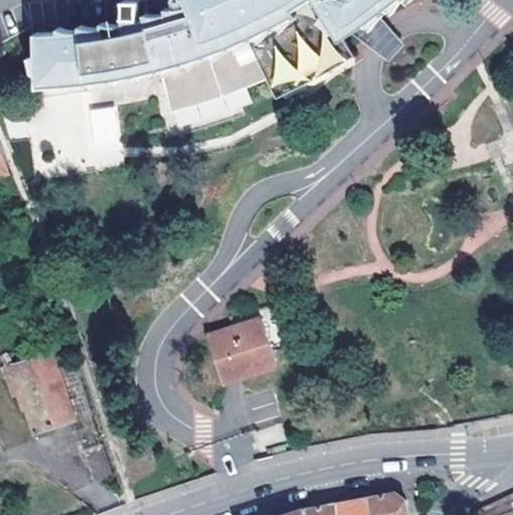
[(189,0),(191,5),(180,8),(139,20),(113,25),(36,31),(38,84),(89,80),(97,79),(131,73),(161,67),(173,110),(191,105),(208,100),(237,90),(272,75),(279,92),(302,81),(323,71),(338,61),(352,53),(341,36),(332,23),(344,15),(349,22),(357,17),(365,12),(361,4),(366,0),(376,0),(382,8),(392,0),(189,0)]
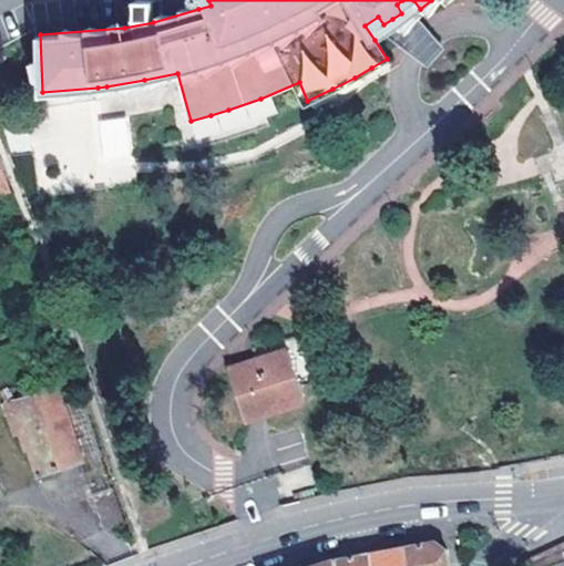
[(195,0),(197,4),(198,9),(211,6),(208,0),(195,0)]
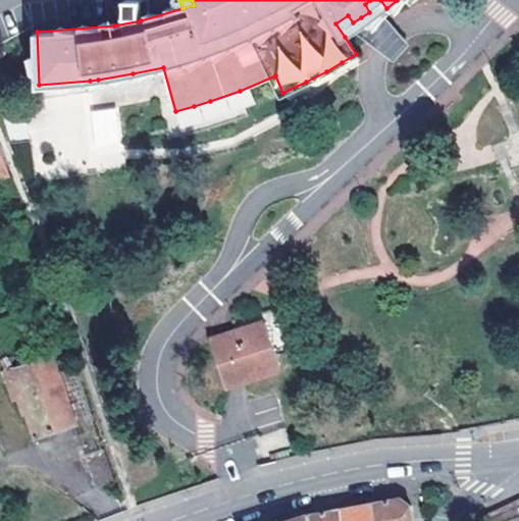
[(335,23),(345,37),(353,32),(390,57),(404,40),(378,14),(386,8),(380,0),(370,0),(365,4),(369,12),(361,17),(353,22),(348,15),(335,23)]
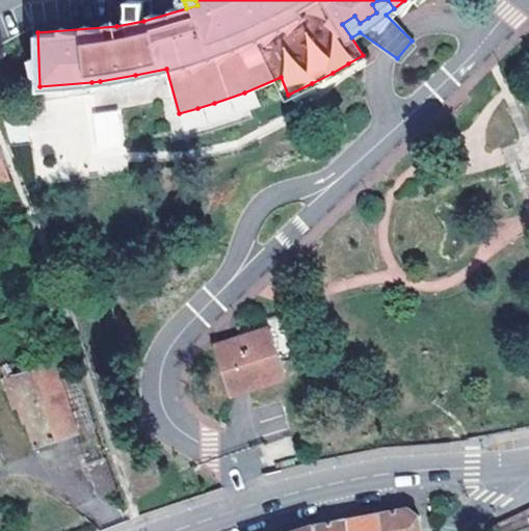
[(100,81),(91,82),(96,111),(117,108),(134,105),(161,99),(173,139),(197,134),(217,129),(236,124),(246,118),(253,116),(244,93),(214,103),(197,108),(179,113),(166,69),(135,75),(100,81)]
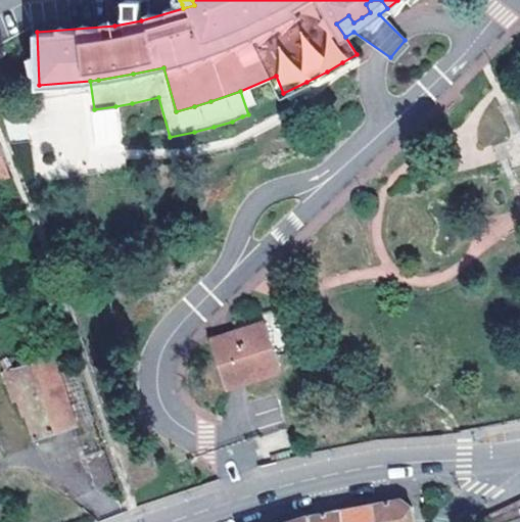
[(262,322),(232,331),(234,337),(209,344),(223,386),(277,369),(262,322)]
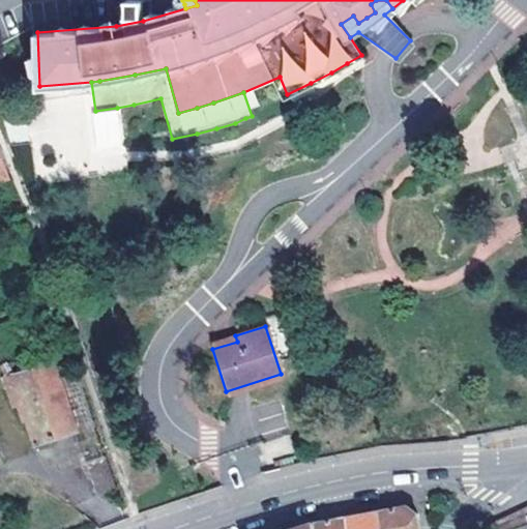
[(210,344),(212,349),(237,342),(235,335),(210,344)]
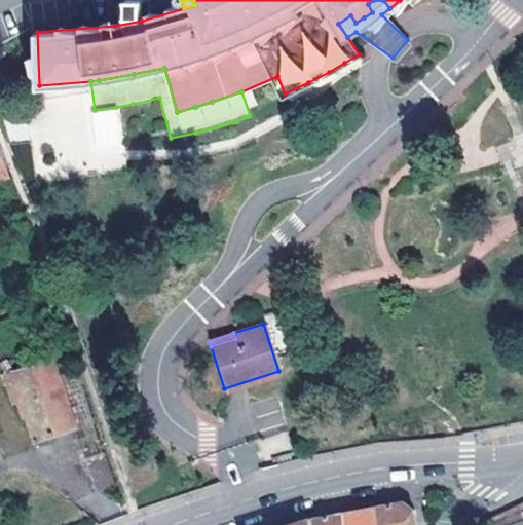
[(66,353),(51,359),(74,425),(88,421),(66,353)]
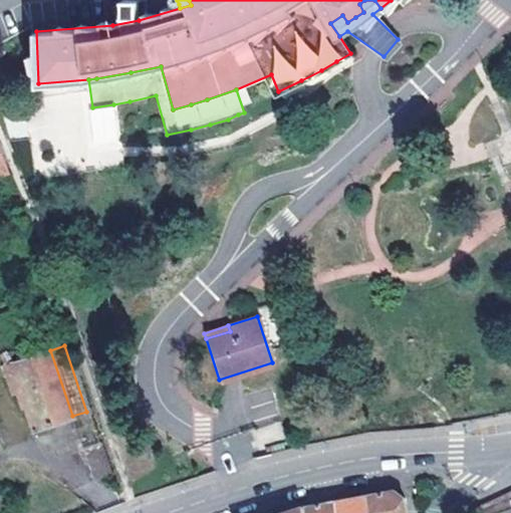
[(33,430),(72,416),(50,350),(3,366),(12,390),(19,388),(33,430)]
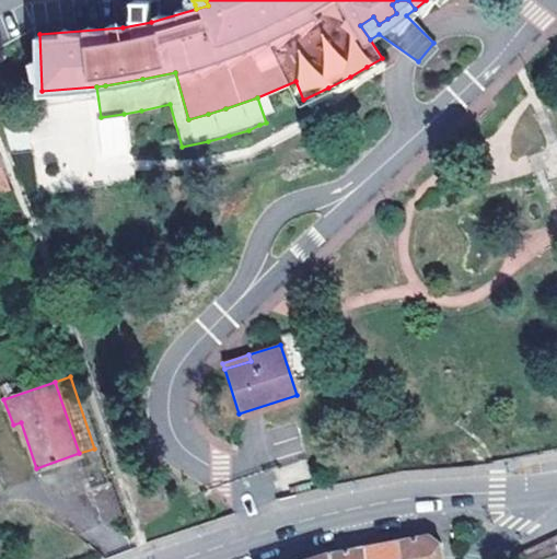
[(94,449),(79,453),(91,489),(106,485),(94,449)]
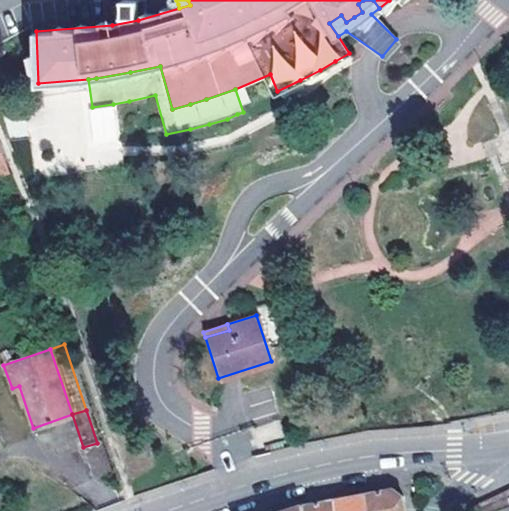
[(97,443),(83,447),(93,478),(107,473),(97,443)]
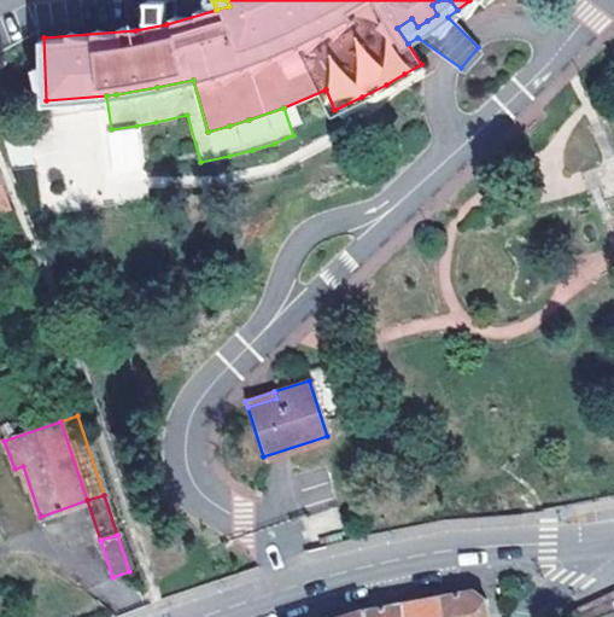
[(438,595),(442,616),(486,616),(484,600),(477,594),(469,589),(438,595)]
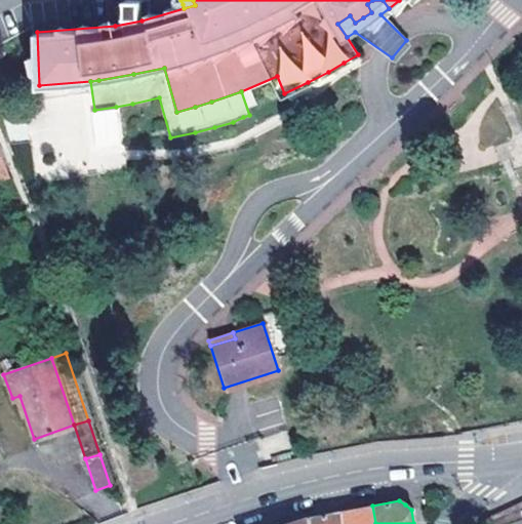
[(339,512),(342,523),(375,523),(372,506),(346,511),(339,512)]
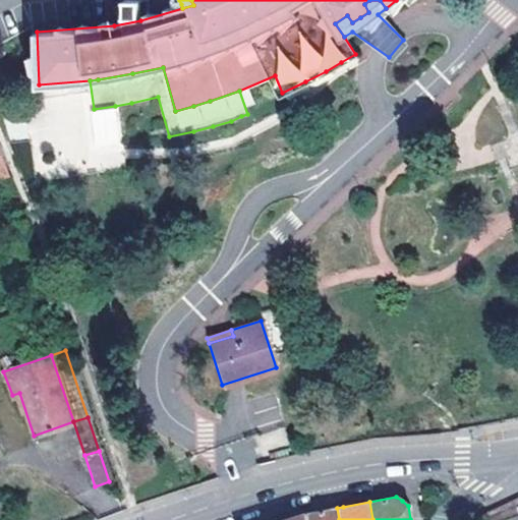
[(314,512),(309,513),(309,519),(339,519),(337,508),(322,511),(314,512)]
